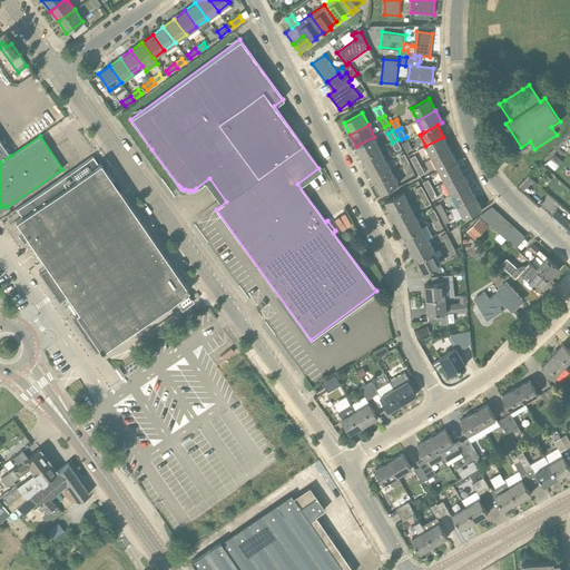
[(363,158),(381,148),(374,137),(356,146),(363,158)]
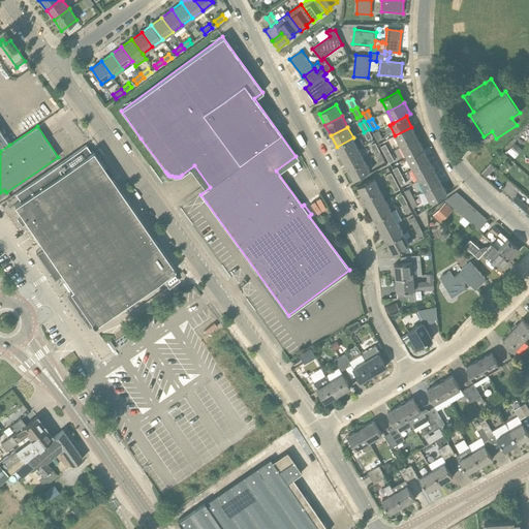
[(411,127),(395,135),(401,147),(417,137),(411,127)]
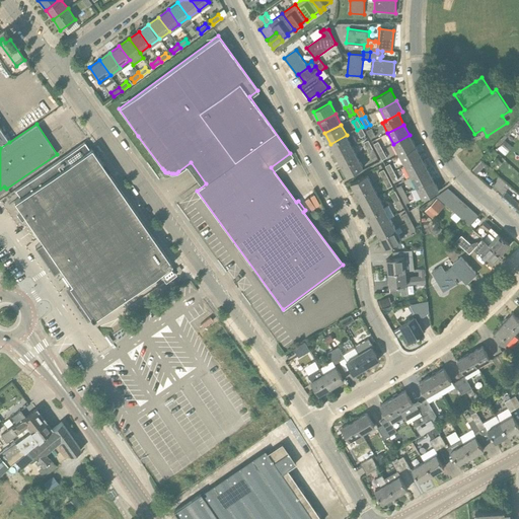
[(362,127),(357,130),(361,138),(366,135),(362,127)]
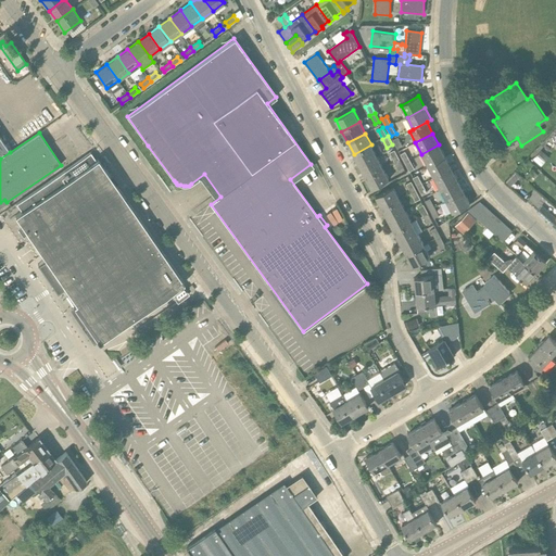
[(0,159),(10,152),(0,137),(0,159)]
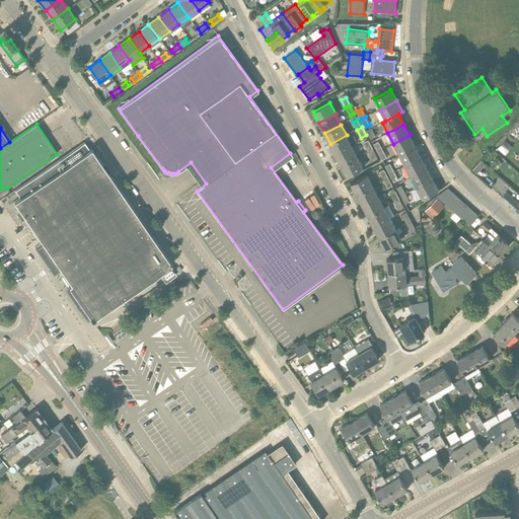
[(371,139),(375,137),(371,128),(367,131),(371,139)]
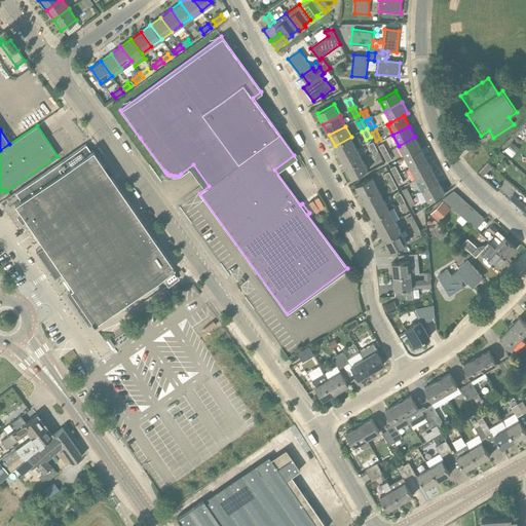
[(340,156),(357,148),(351,137),(335,146),(340,156)]
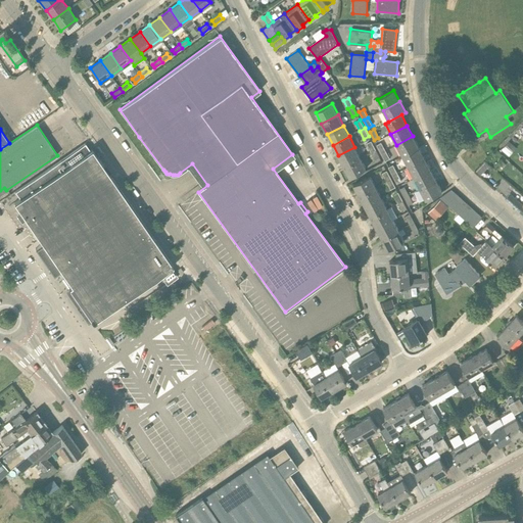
[(413,136),(396,145),(402,156),(419,147),(413,136)]
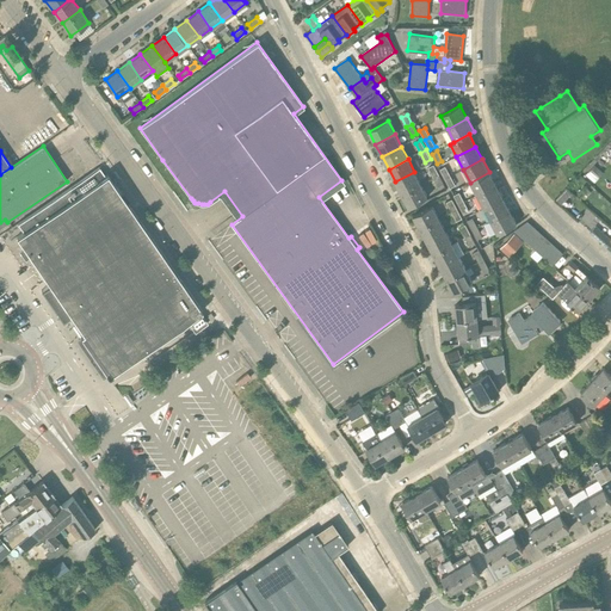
[(429,168),(433,178),(439,174),(434,165),(429,168)]
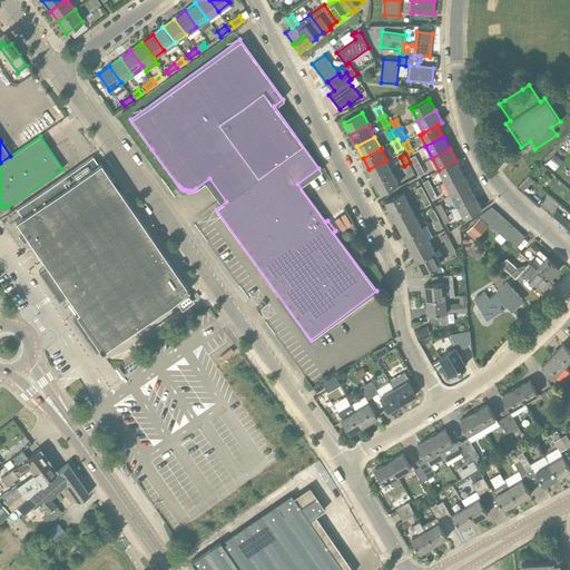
[(563,160),(556,154),(547,163),(554,170),(563,160)]
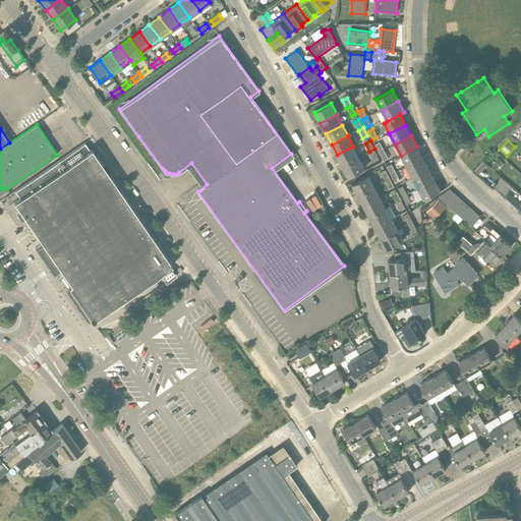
[(64,274),(141,221),(92,148),(90,150),(84,142),(15,190),(20,197),(14,201),(49,252),(46,254),(52,263),(55,261),(64,274)]
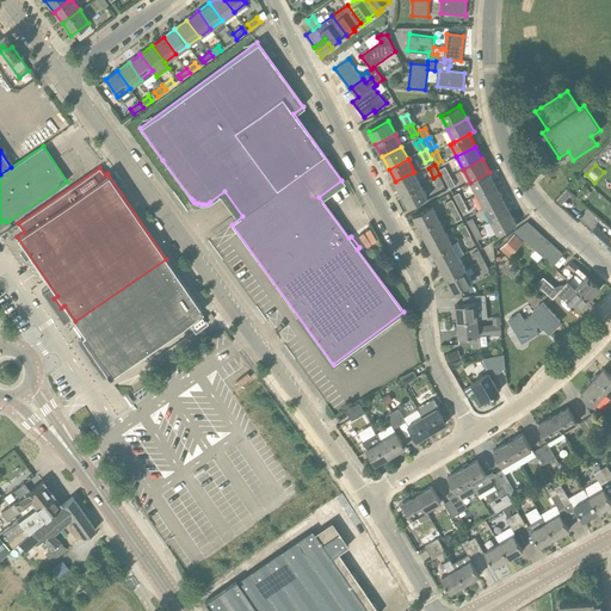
[(445,179),(450,177),(445,167),(440,170),(445,179)]
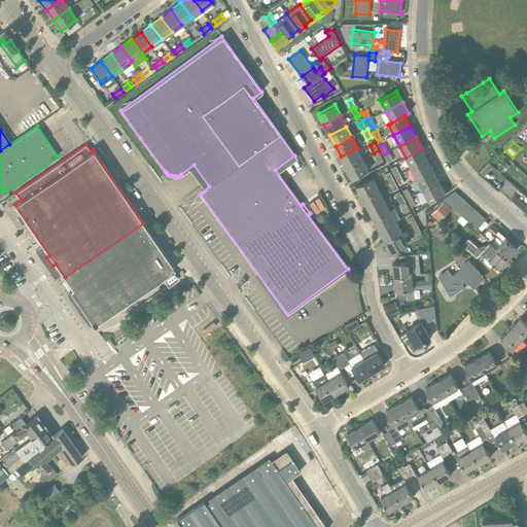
[(347,168),(363,159),(357,148),(341,156),(347,168)]
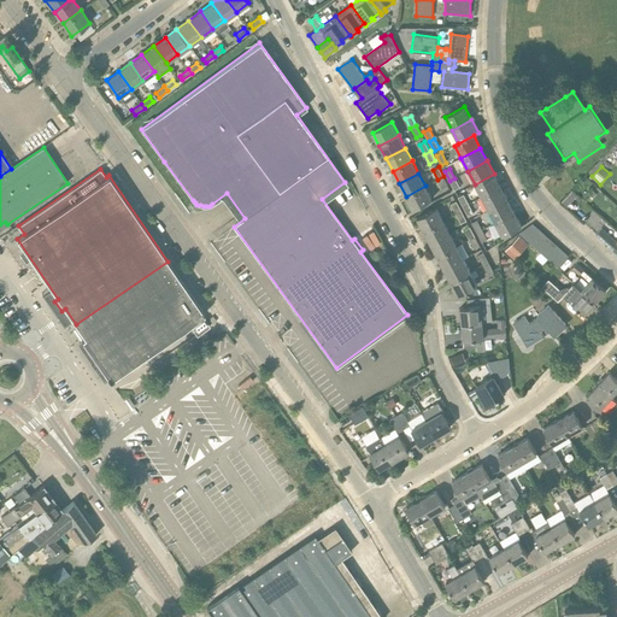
[(494,174),(475,184),(481,197),(500,187),(494,174)]
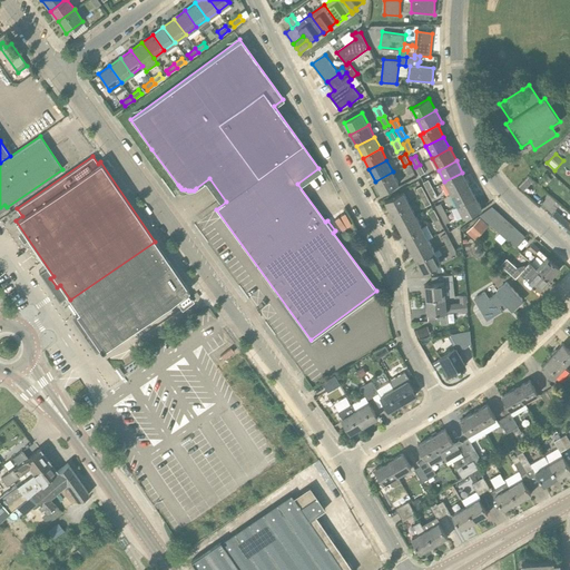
[(410,163),(404,166),(409,175),(414,172),(410,163)]
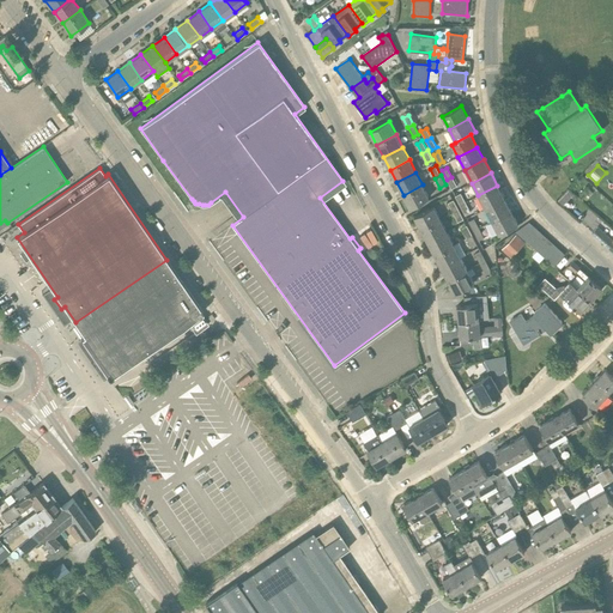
[(457,187),(451,177),(447,180),(451,189),(457,187)]
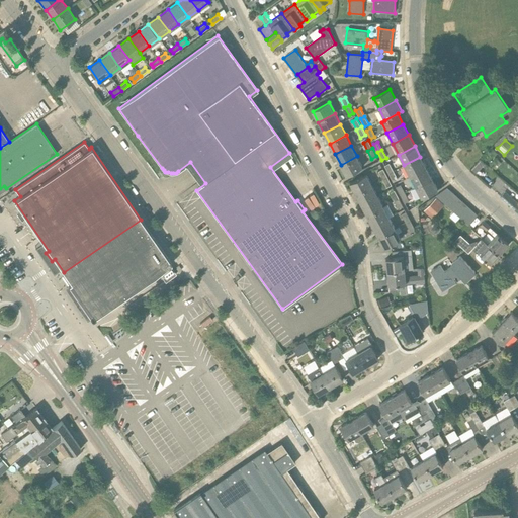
[(357,156),(341,165),(346,176),(363,167),(357,156)]
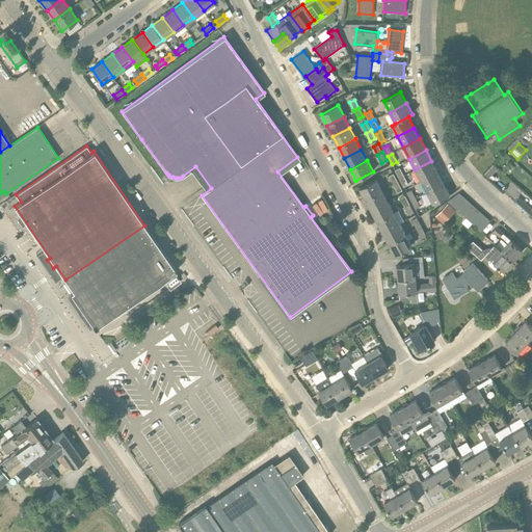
[(431,161),(415,169),(421,181),(437,173),(431,161)]
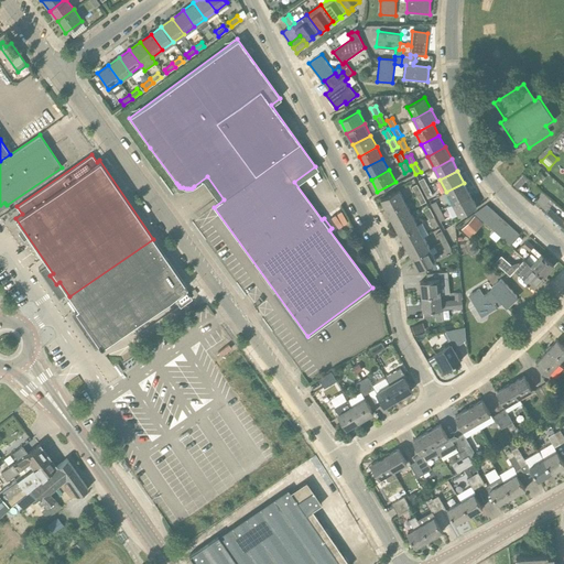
[(546,177),(541,172),(535,177),(541,183),(546,177)]
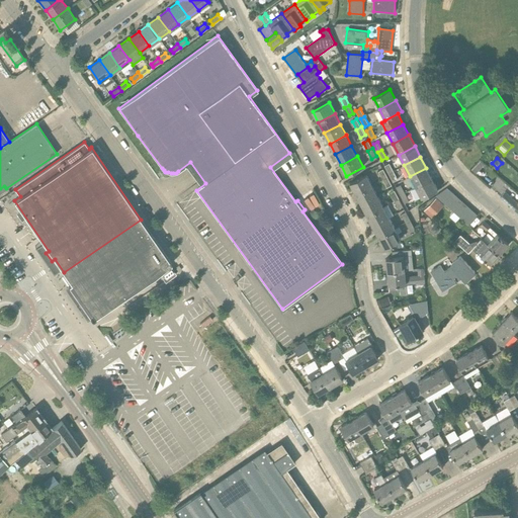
[(389,174),(394,171),(390,163),(384,166),(389,174)]
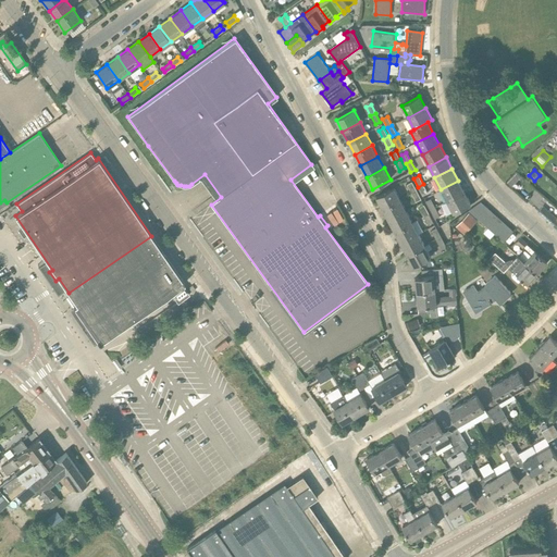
[(458,181),(441,189),(447,201),(465,192),(458,181)]
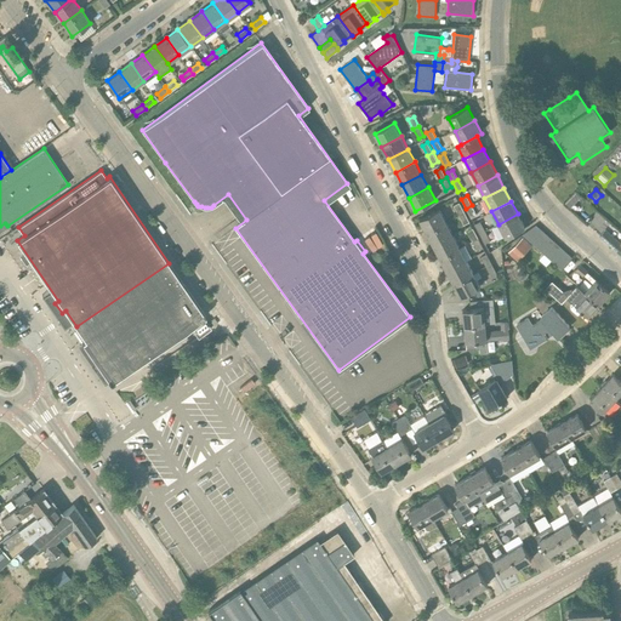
[(454,206),(459,216),(465,212),(460,203),(454,206)]
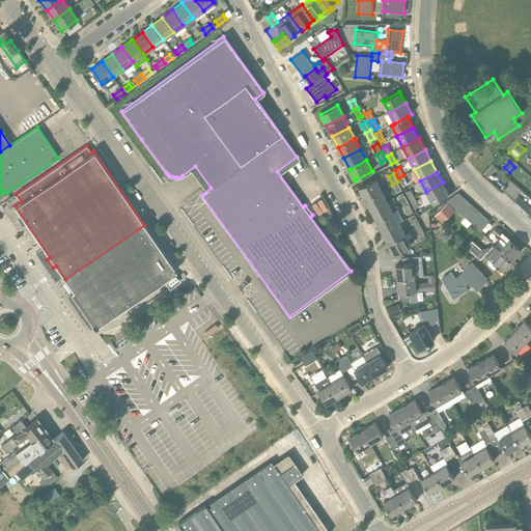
[(403,175),(398,178),(403,187),(408,184),(403,175)]
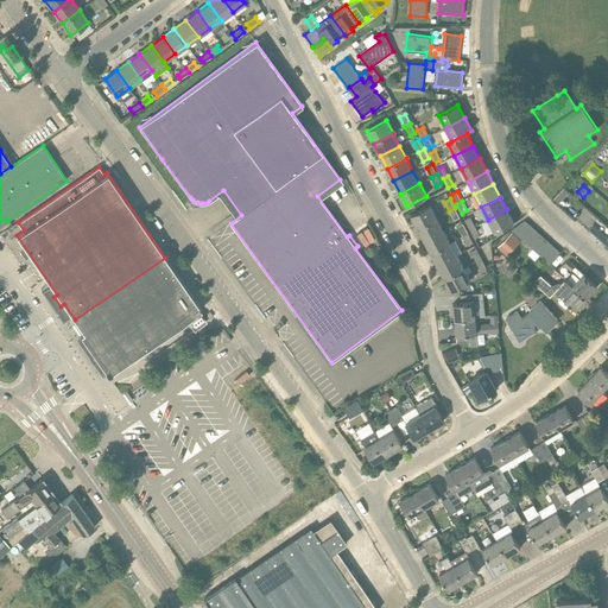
[(418,228),(437,217),(430,204),(411,215),(418,228)]
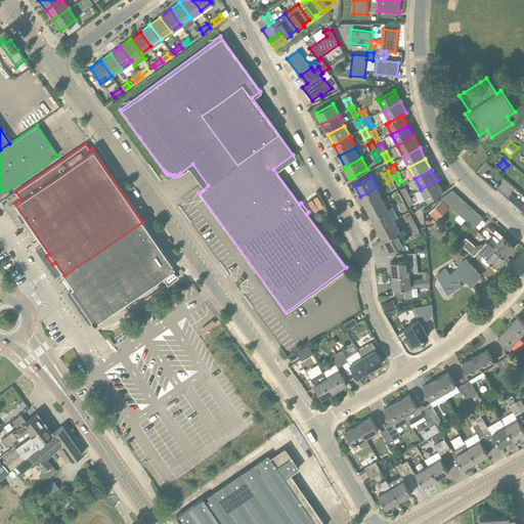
[(392,179),(387,182),(392,190),(396,187),(392,179)]
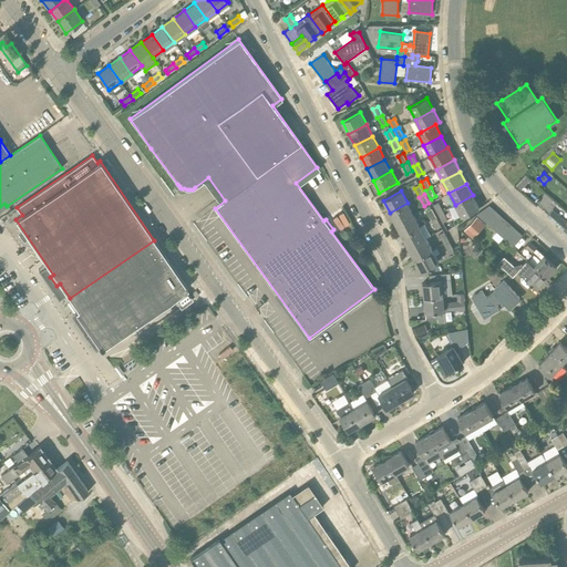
[(473,195),(455,205),(461,217),(480,207),(473,195)]
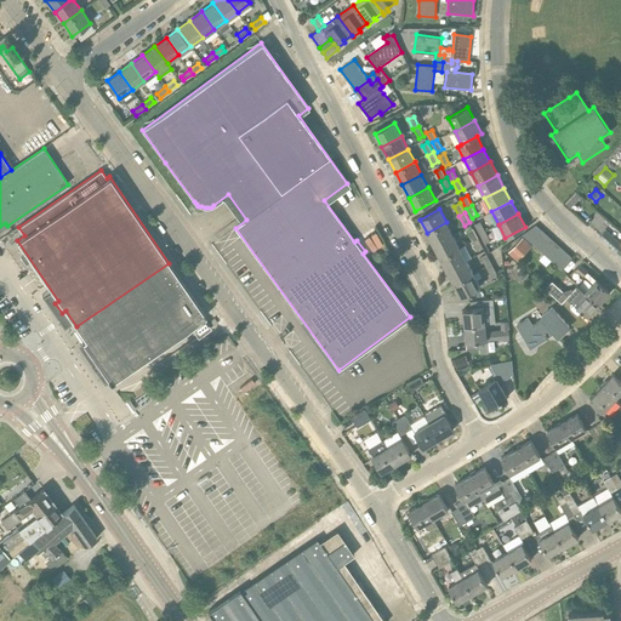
[(433,245),(454,235),(446,222),(427,233),(433,245)]
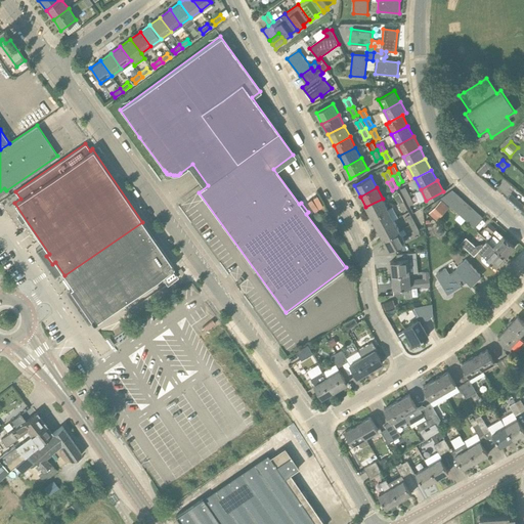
[(404,198),(409,195),(405,187),(400,189),(404,198)]
